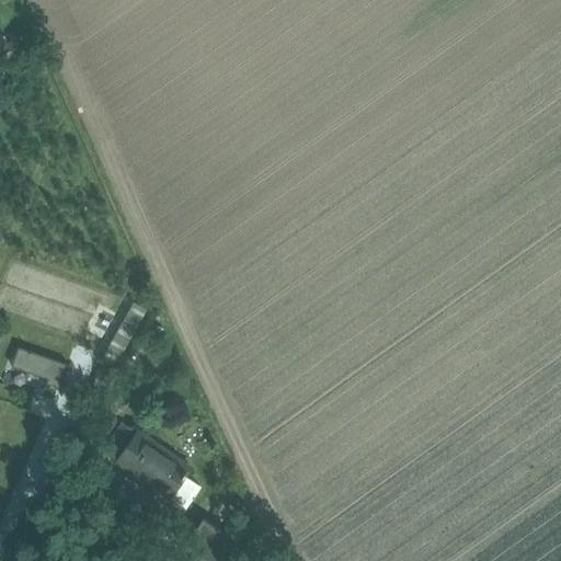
[(103,361),(116,368),(148,311),(134,304),(103,361)]
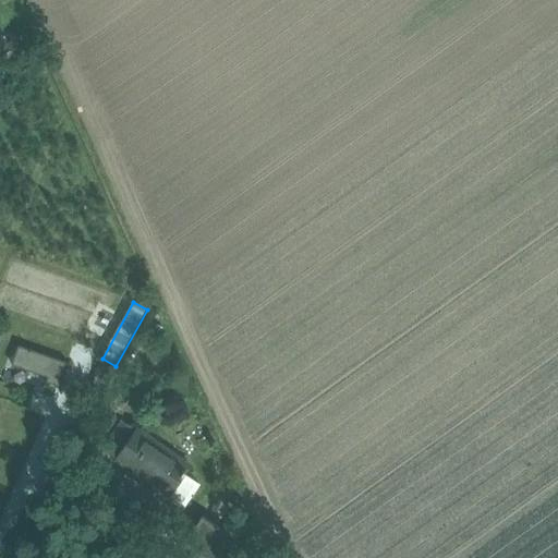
[(47,384),(58,387),(68,363),(20,347),(12,365),(48,378),(47,384)]
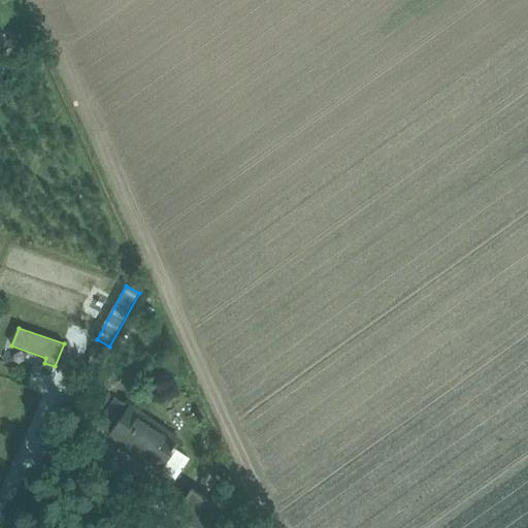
[(111,397),(96,387),(86,405),(99,416),(111,397)]
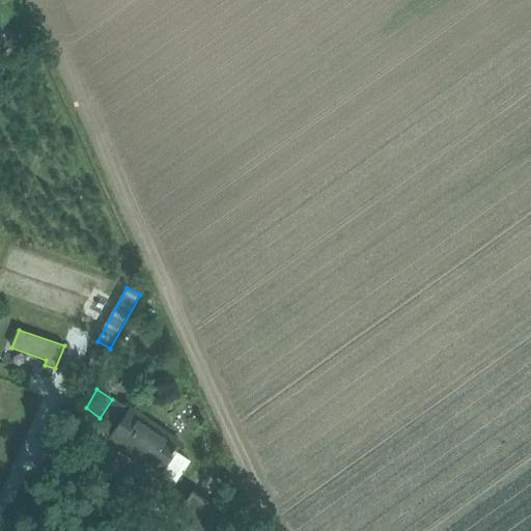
[(109,440),(176,484),(190,463),(176,453),(183,443),(131,407),(130,409),(115,400),(96,427),(110,437),(109,440)]
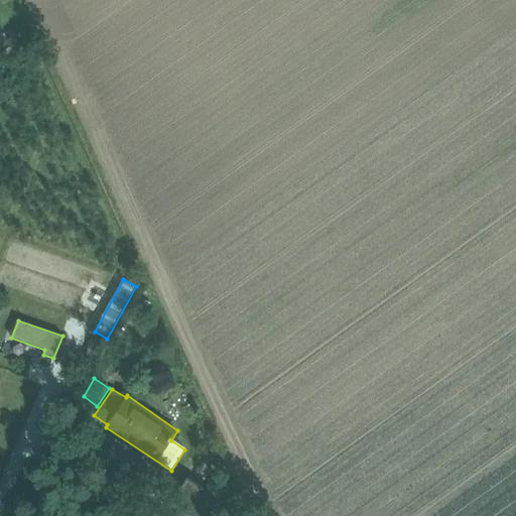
[(205,515),(221,500),(186,479),(164,511),(170,515),(182,515),(183,515),(182,515),(205,515)]
